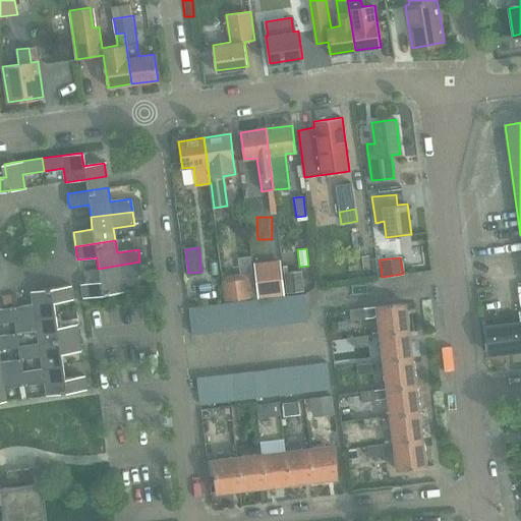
[(280,261),(253,264),(257,299),(270,298),(281,297),(284,296),(280,261)]
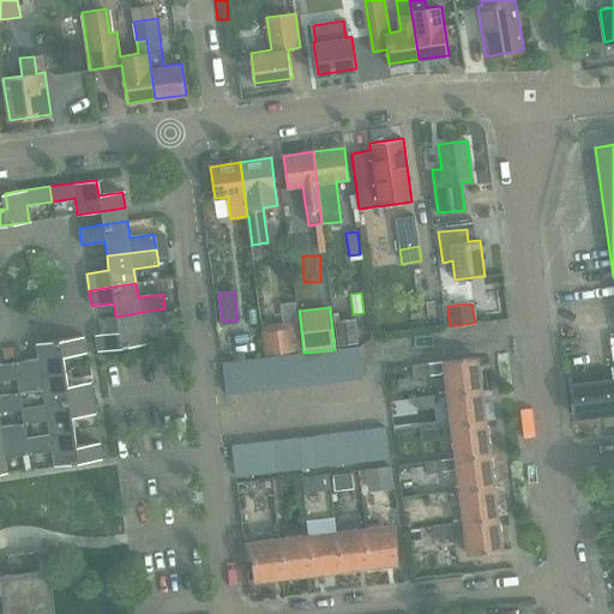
[(164,308),(115,317),(118,331),(96,335),(98,351),(145,344),(143,330),(168,326),(164,308)]
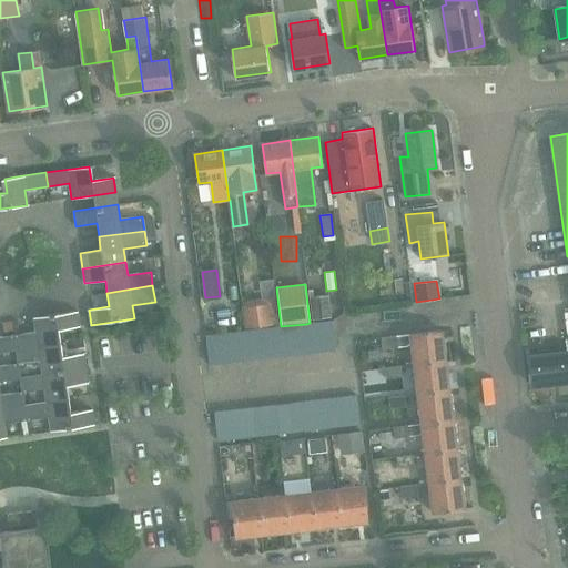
[(328,318),(331,317),(328,295),(308,297),(311,321),(328,318)]
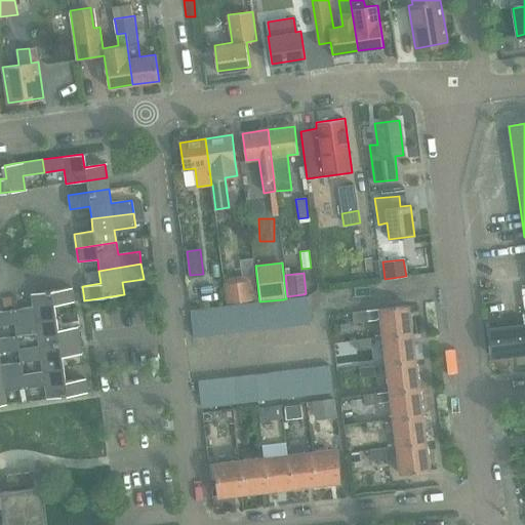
[(224,278),(227,304),(257,299),(254,275),(224,278)]
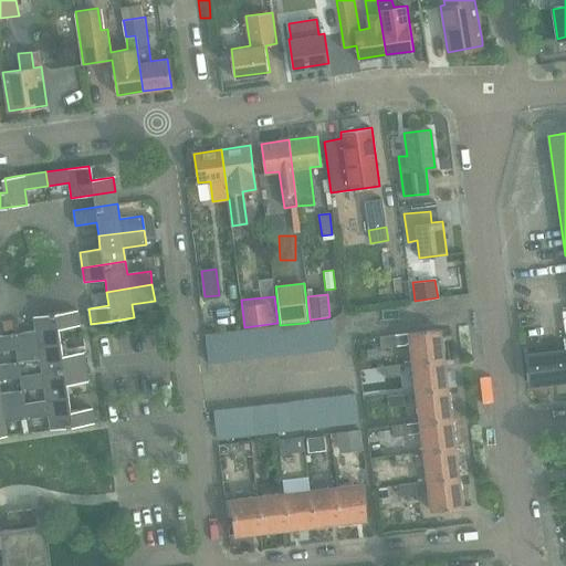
[(35,331),(14,334),(16,349),(60,342),(58,328),(80,325),(77,311),(33,316),(35,331)]
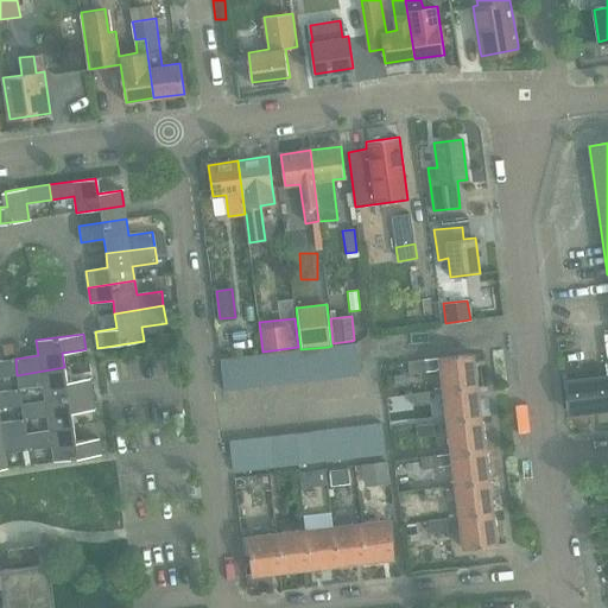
[(11,343),(2,344),(4,355),(12,354),(11,343)]
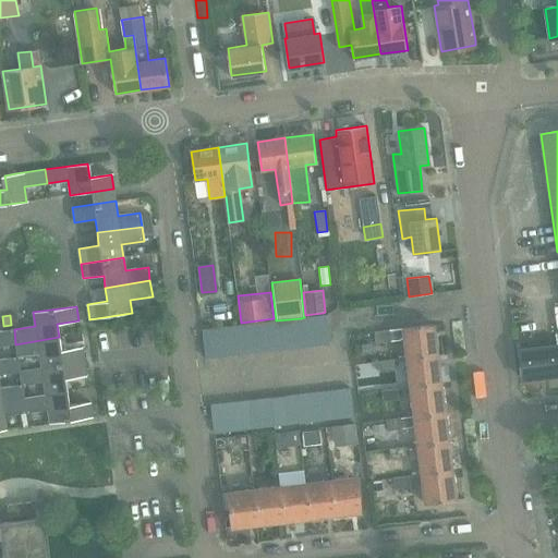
[(326,315),(314,316),(317,346),(329,343),(326,315)]
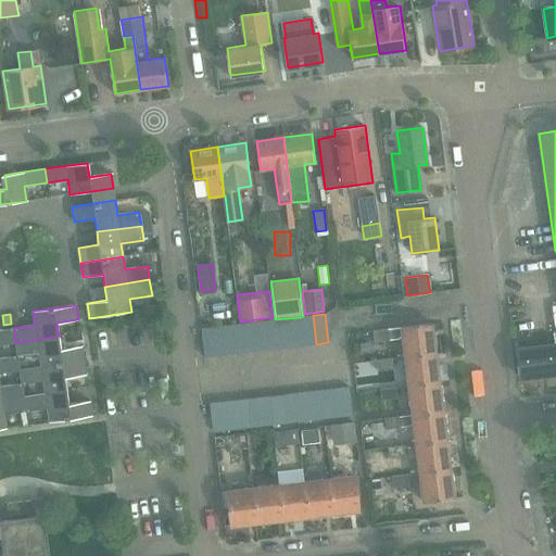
[(316,344),(313,315),(303,316),(300,317),(303,345),(316,344)]
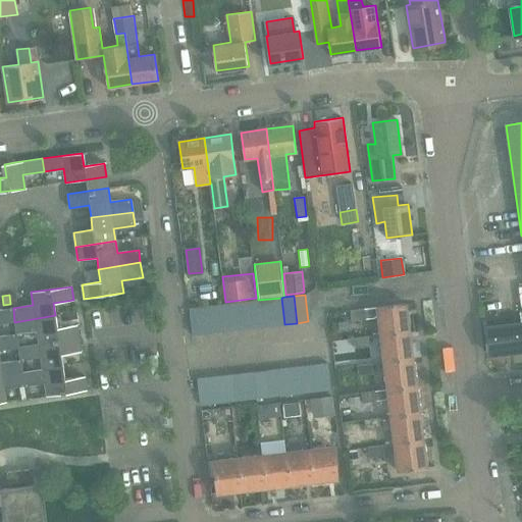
[(273,325),(284,324),(281,298),(270,299),(273,325)]
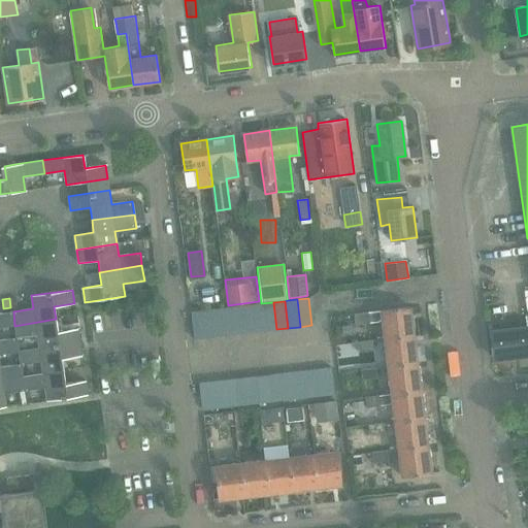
[(265,331),(276,329),(273,302),(261,303),(265,331)]
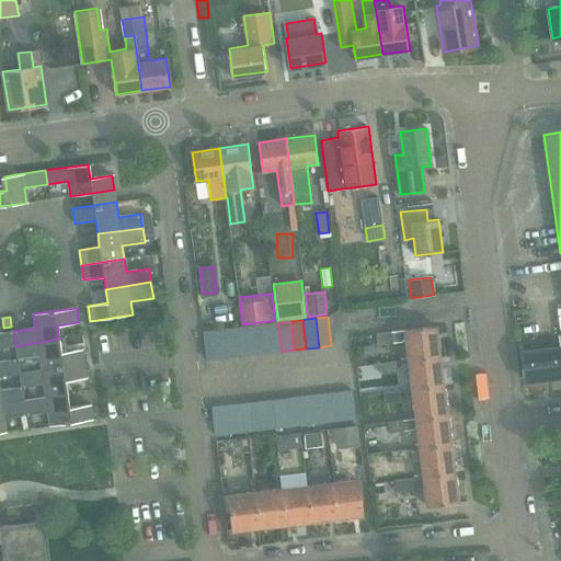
[(268,353),(282,352),(277,322),(265,324),(268,353)]
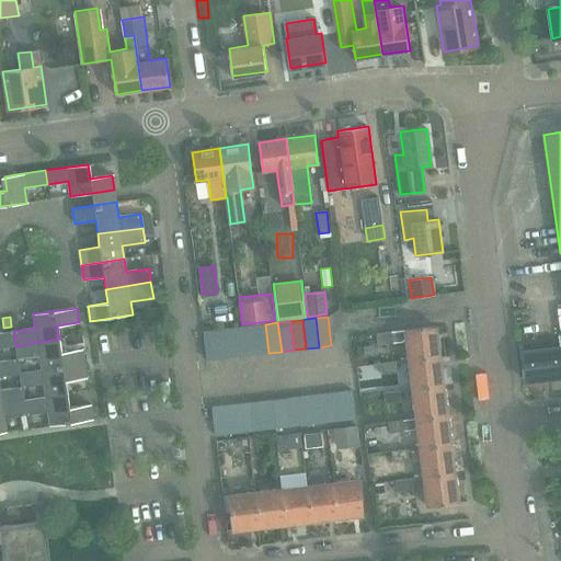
[(268,353),(265,324),(253,325),(256,354),(268,353)]
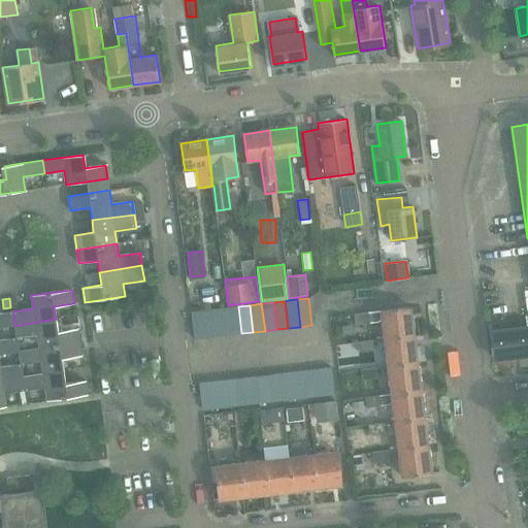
[(230,335),(241,333),(238,306),(226,307),(230,335)]
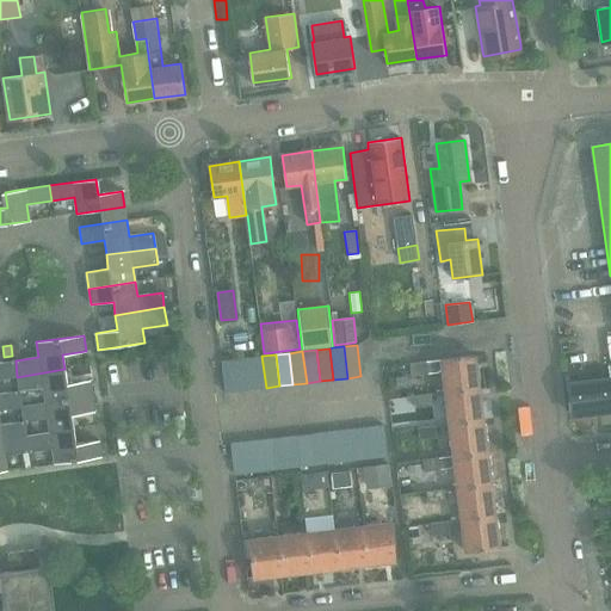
[(443,368),(445,392),(479,387),(475,355),(409,363),(411,376),(437,372),(443,368)]
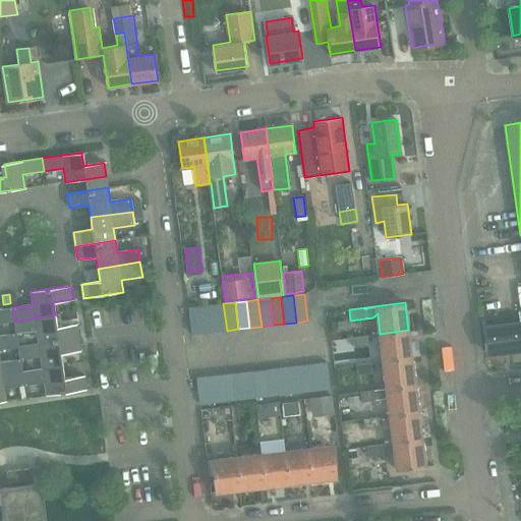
[(215,332),(227,331),(223,303),(212,305),(215,332)]
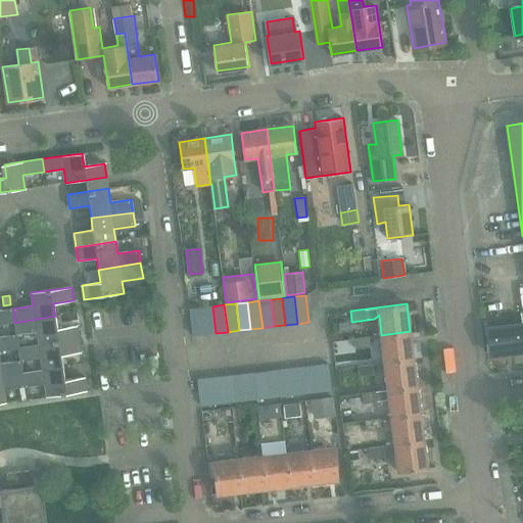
[(204,334),(216,333),(212,306),(201,307),(204,334)]
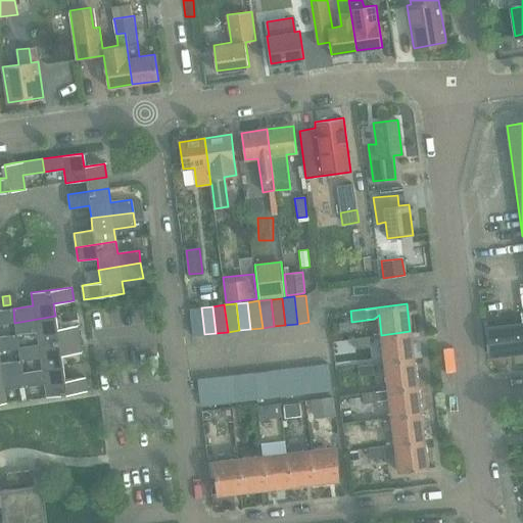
[(204,334),(201,307),(189,308),(192,336),(204,334)]
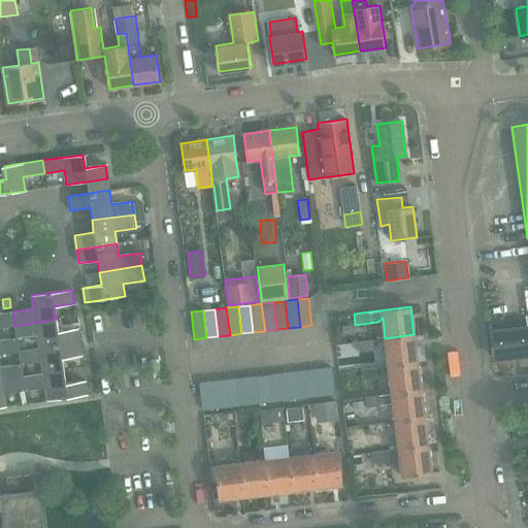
[(0,327),(14,326),(13,311),(0,314),(0,327)]
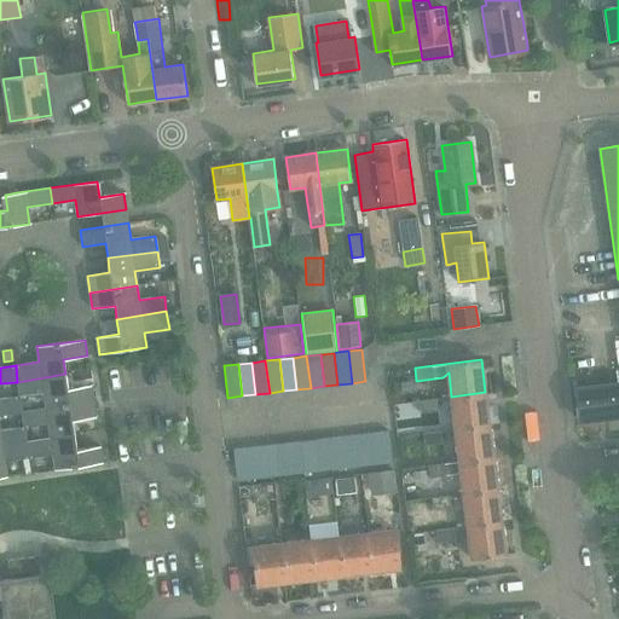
[(68,388),(65,374),(17,382),(19,395),(21,397),(32,395),(44,393),(46,408),(93,401),(92,385),(68,388)]
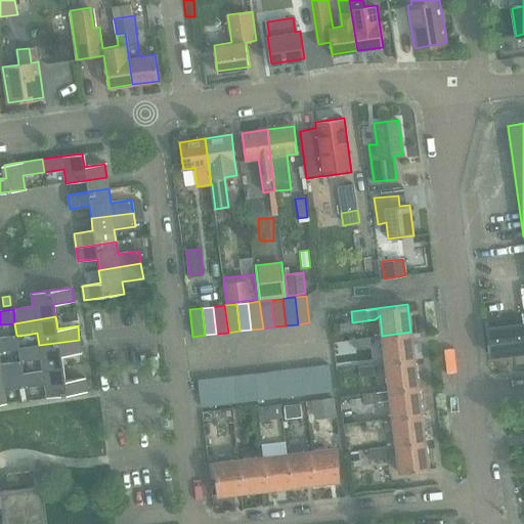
[(347,323),(338,324),(339,334),(348,333),(347,323)]
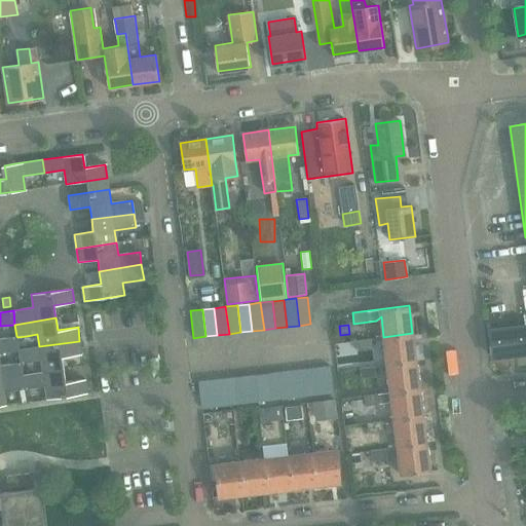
[(525,326),(489,332),(493,358),(525,352),(525,326)]
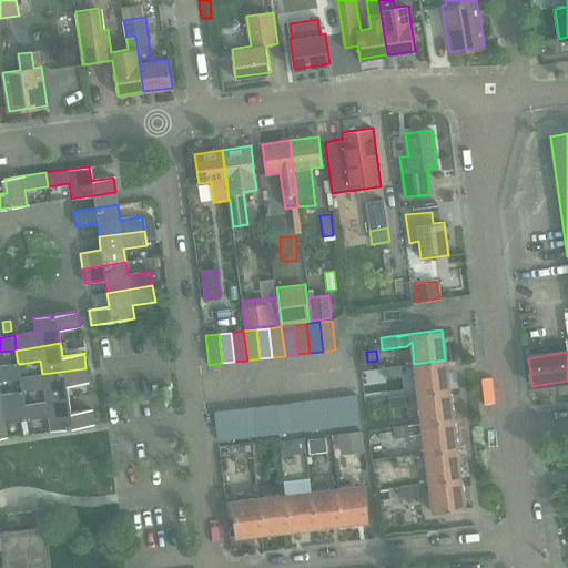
[(414,364),(418,394),(448,391),(445,359),(414,364)]
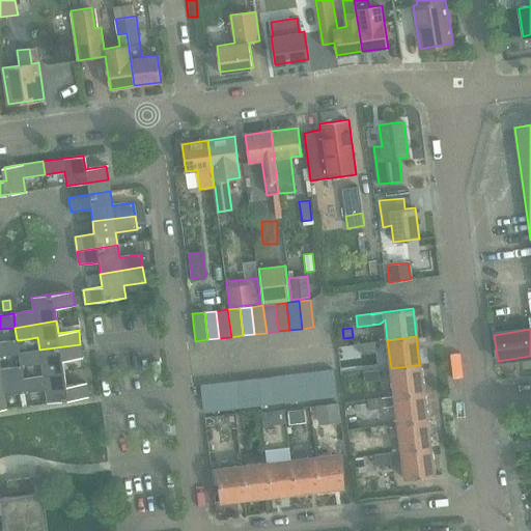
[(0,356),(19,354),(20,353),(18,340),(17,339),(0,341),(0,356)]
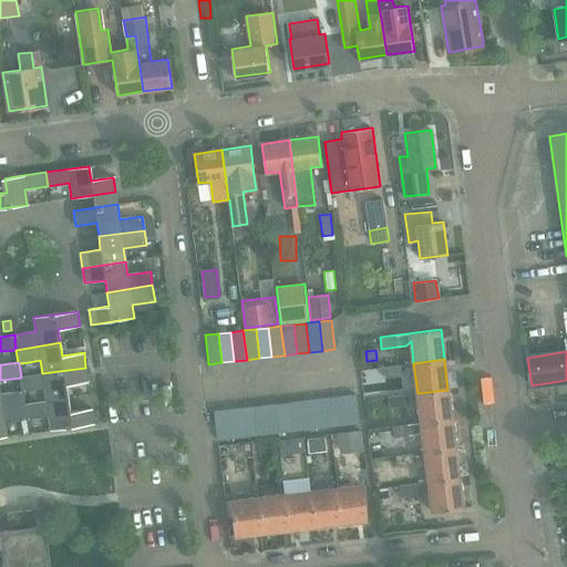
[(383,368),(385,379),(401,377),(400,366),(383,368)]
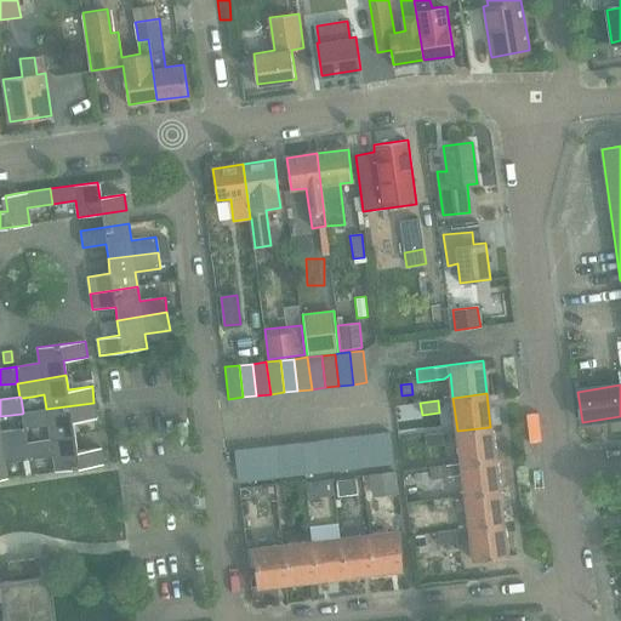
[(23,428),(26,429),(38,428),(49,426),(49,432),(51,439),(75,436),(73,422),(96,419),(93,403),(46,409),(23,412),(22,414),(23,428)]
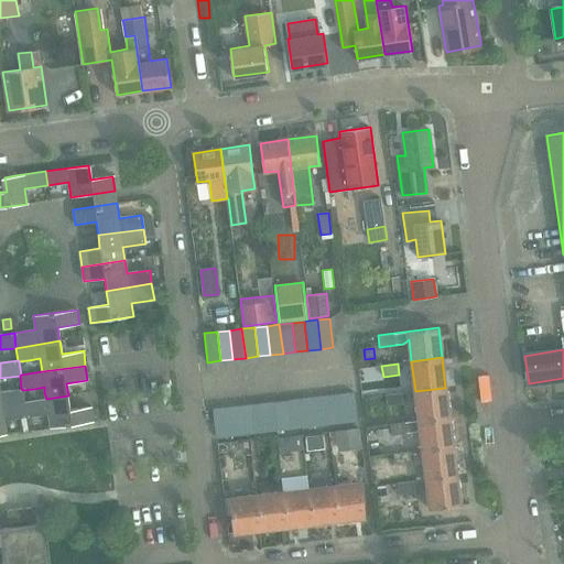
[(0,405),(25,402),(23,390),(21,389),(1,391),(0,384),(0,405)]
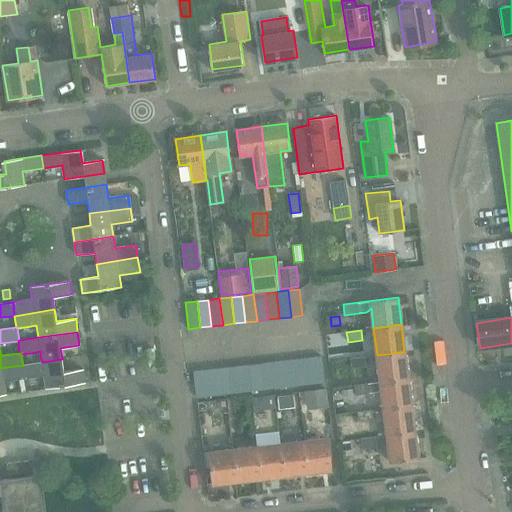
[(377,355),(380,381),(408,378),(404,352),(377,355)]
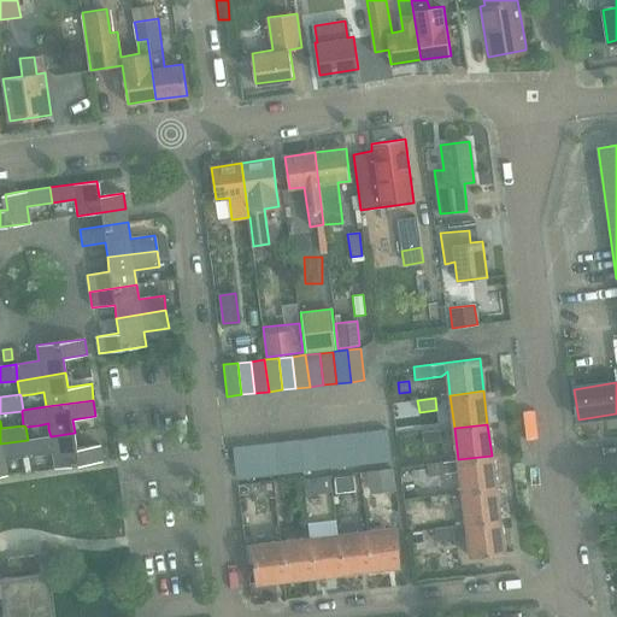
[(377,462),(391,460),(387,429),(372,430),(377,462)]
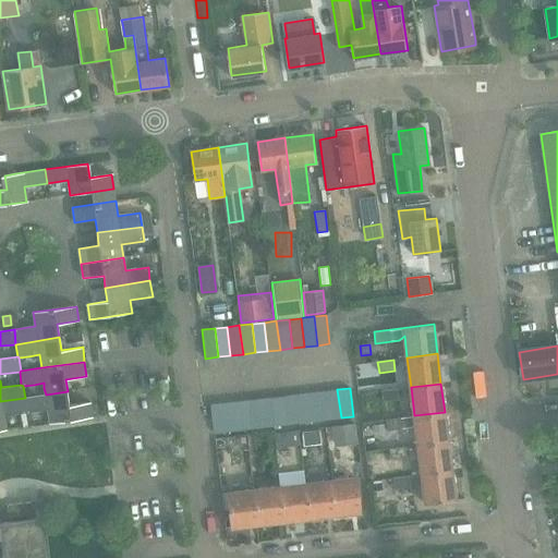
[(328,419),(341,417),(337,389),(325,391),(328,419)]
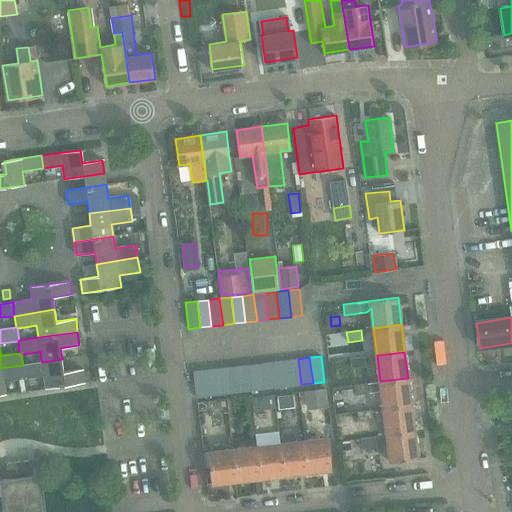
[(350,359),(351,369),(366,366),(364,357),(350,359)]
